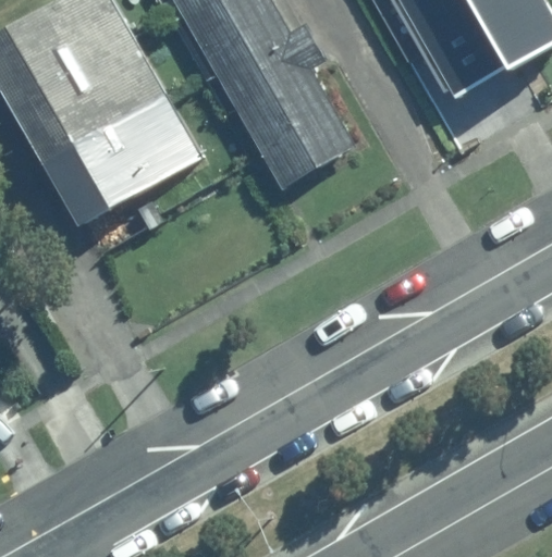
[(112,0),(53,0),(0,28),(0,81),(9,97),(130,32),(112,0)]
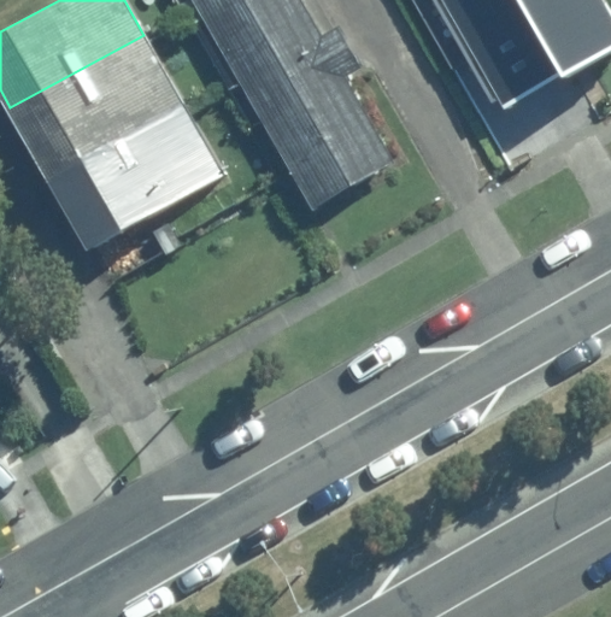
[(189,0),(199,16),(227,0),(189,0)]
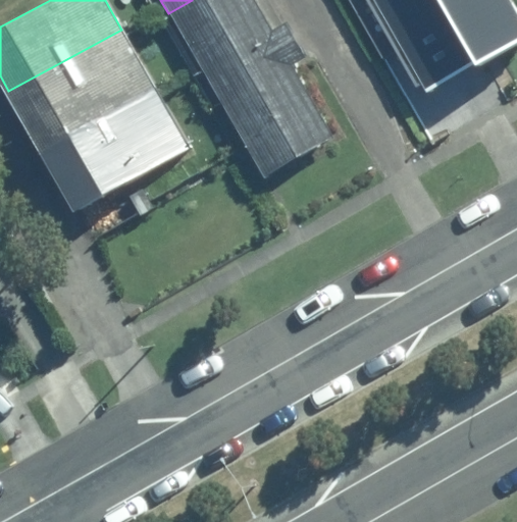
[(251,0),(192,0),(168,13),(263,177),(332,138),(291,63),(304,57),(283,22),(269,31),(251,0)]
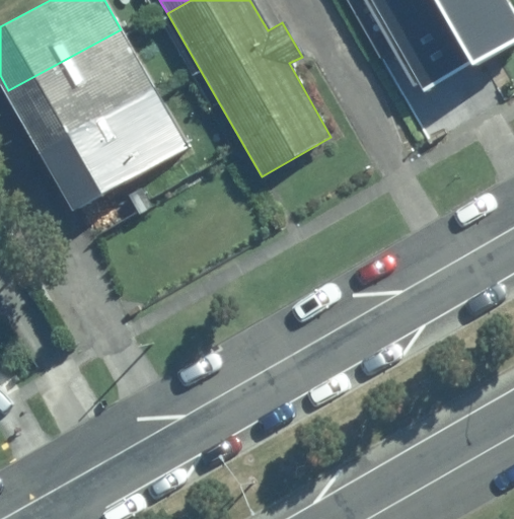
[(121,29),(8,90),(41,150),(153,89),(121,29)]
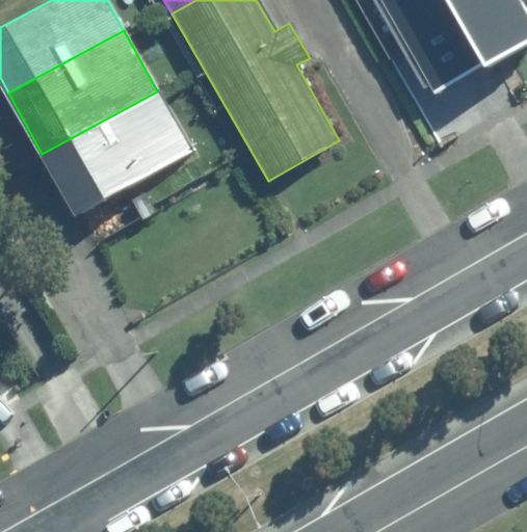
[(157,91),(42,154),(75,215),(190,153),(157,91)]
